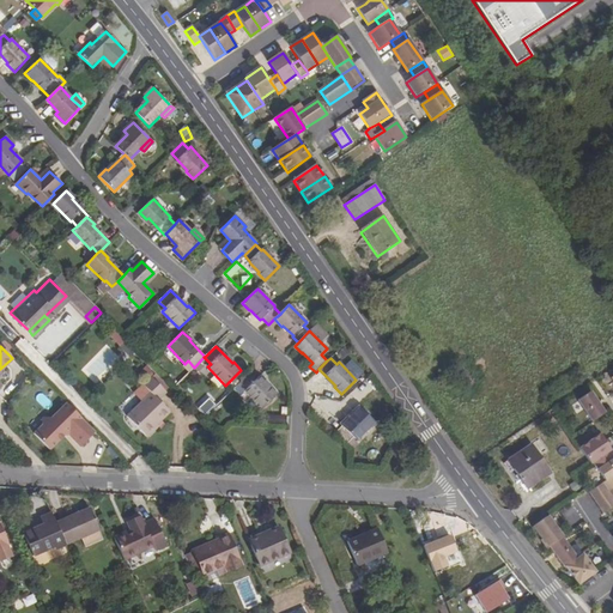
[(252,371),(241,382),(247,389),(244,390),(262,408),(277,395),(268,387),(267,388),(252,371)]
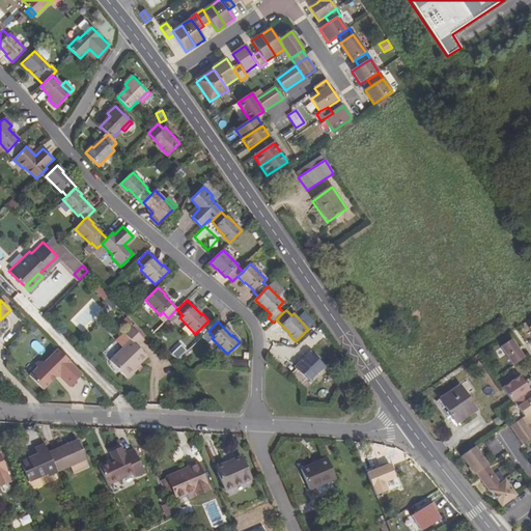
[(145,339),(132,325),(124,332),(132,339),(110,360),(128,378),(137,368),(136,367),(148,356),(138,345),(145,339)]
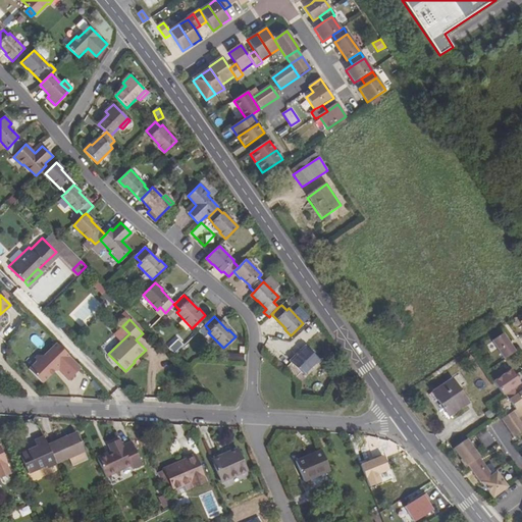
[(505,360),(516,353),(503,334),(492,342),(505,360)]
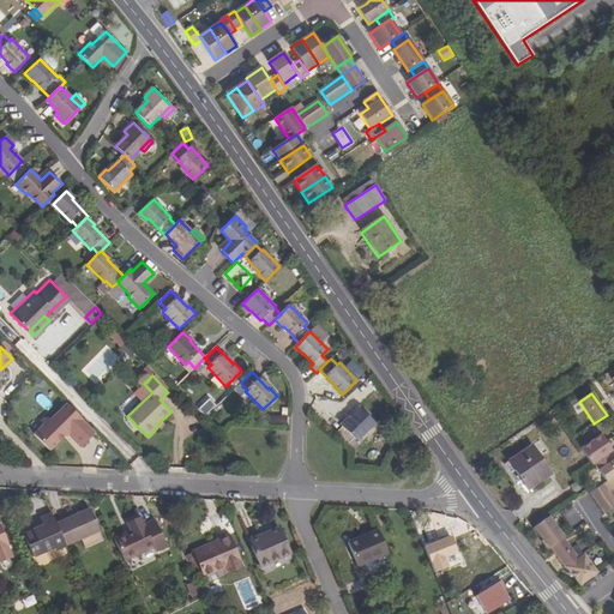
[(132,396),(116,408),(122,415),(138,403),(132,396)]
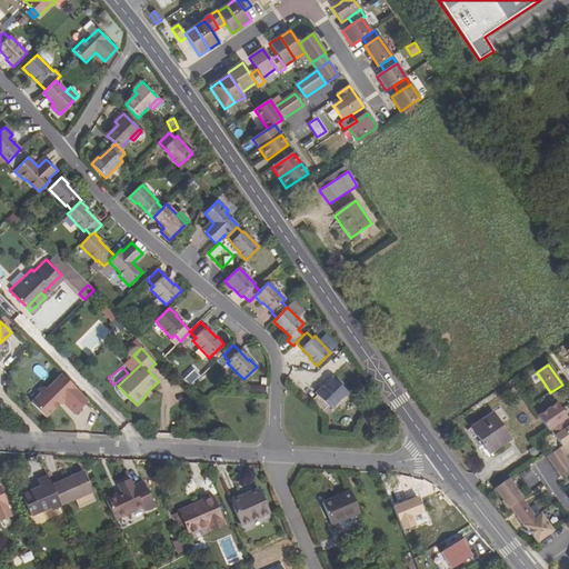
[(75,413),(89,400),(62,372),(49,386),(40,387),(38,393),(30,402),(45,417),(61,403),(63,401),(65,405),(75,413)]
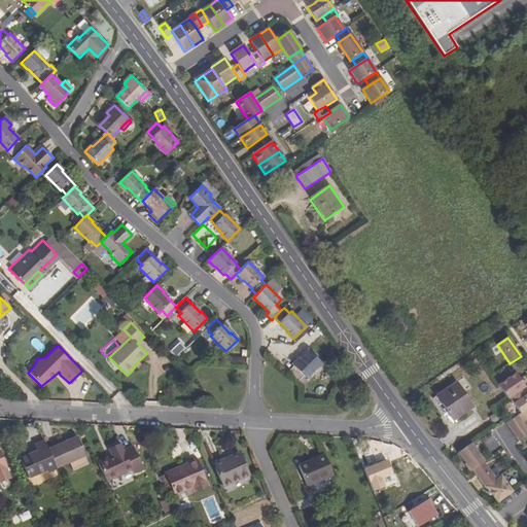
[(321,361),(309,350),(304,356),(290,372),(300,381),(304,376),(307,379),(321,361)]
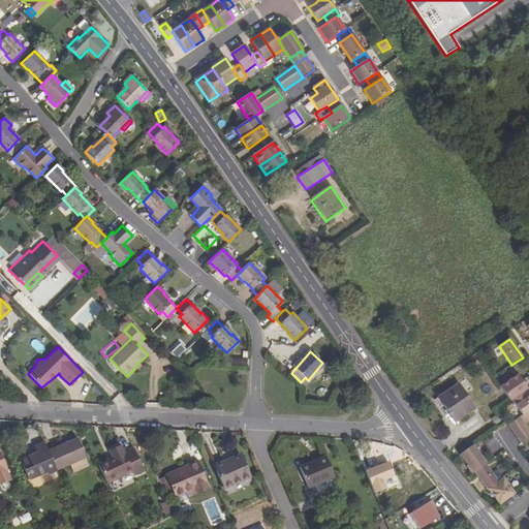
[(519,375),(501,387),(510,401),(512,400),(517,406),(528,398),(524,392),(528,389),(519,375)]
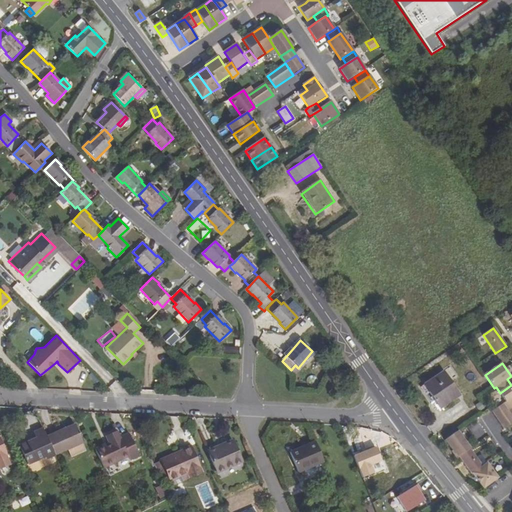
[(444,373),(426,385),(441,408),(459,396),(444,373)]
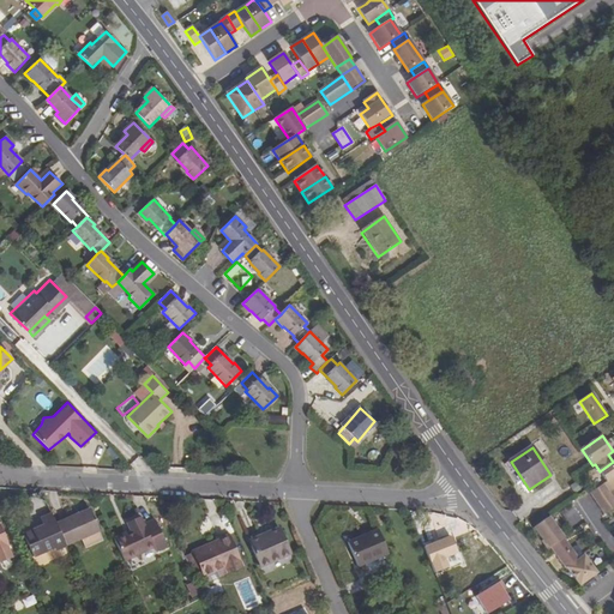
[(613,461),(613,462),(600,471),(607,482),(605,485),(609,492),(613,488),(613,461)]
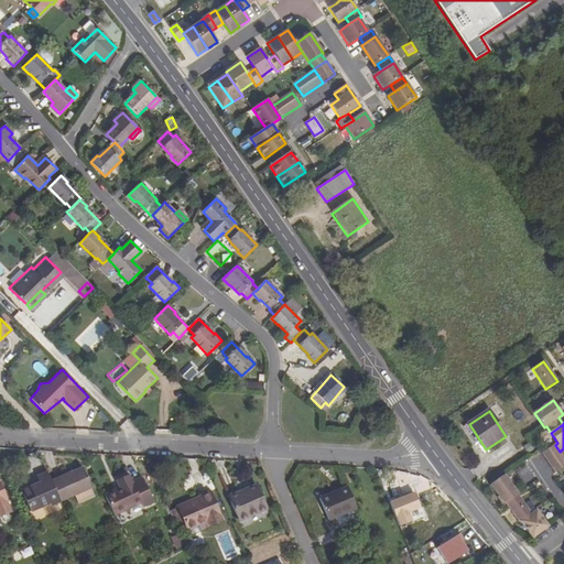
[(548,459),(560,452),(555,445),(543,453),(548,459)]
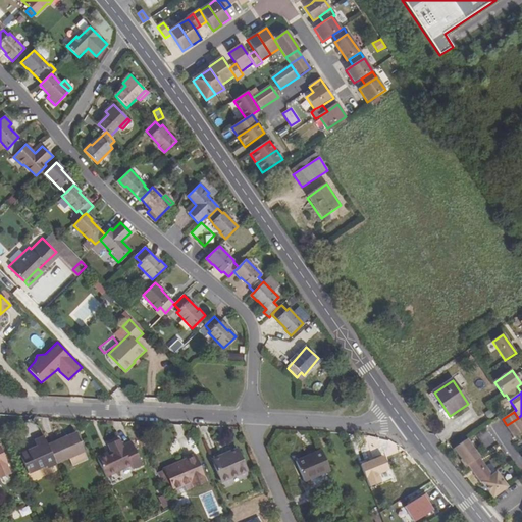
[(511,431),(521,423),(518,418),(507,425),(511,431)]
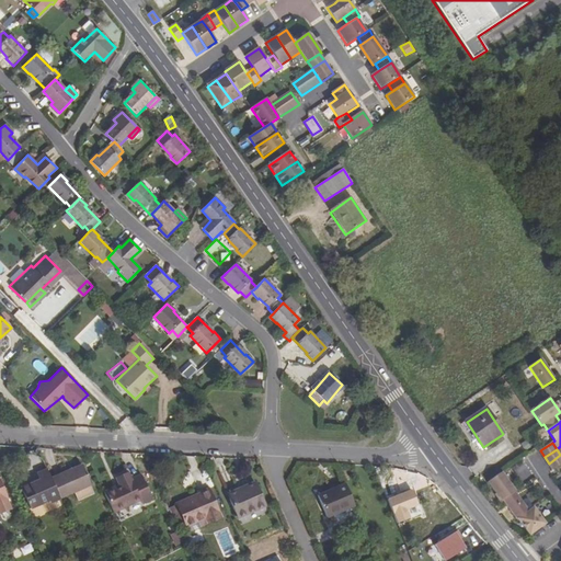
[(553,470),(560,465),(560,455),(549,464),(553,470)]
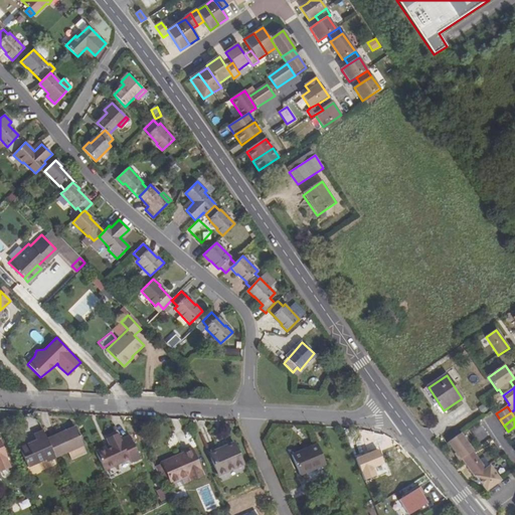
[(83,445),(73,426),(47,439),(57,458),(83,445)]
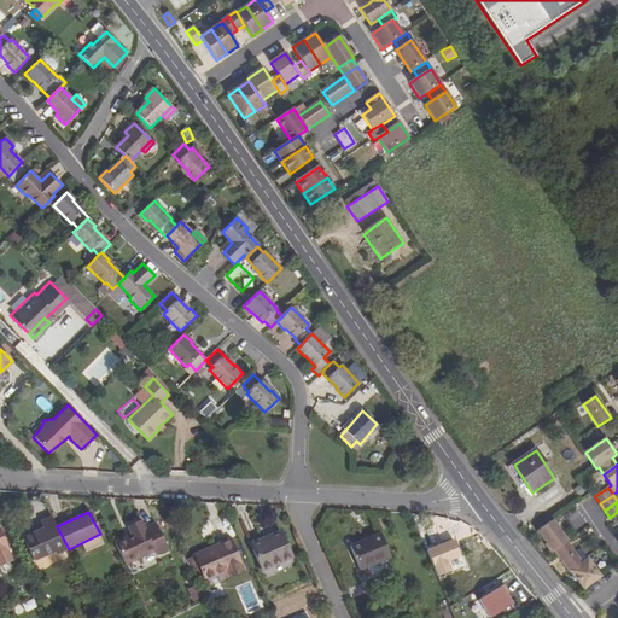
[(51,518),(41,522),(44,529),(23,538),(34,560),(54,552),(56,554),(66,549),(51,518)]
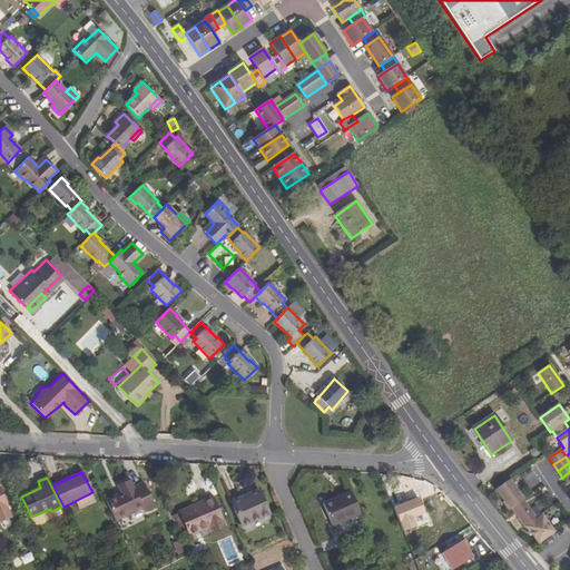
[(154,505),(141,480),(131,484),(129,480),(117,485),(119,491),(104,498),(114,519),(140,507),(143,510),(154,505)]
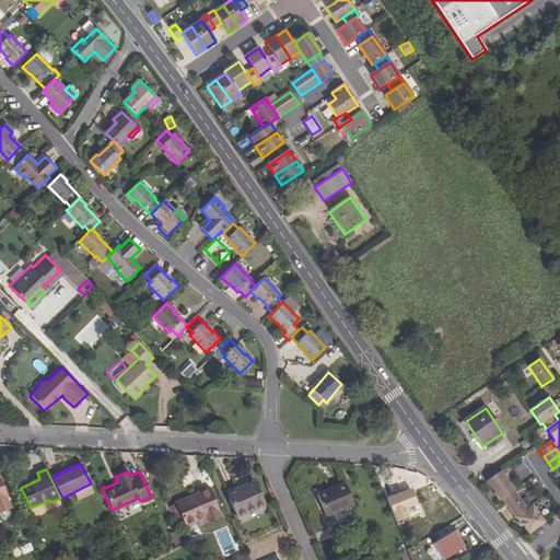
[(501,471),(488,481),(501,501),(502,500),(514,492),(515,491),(501,471)]
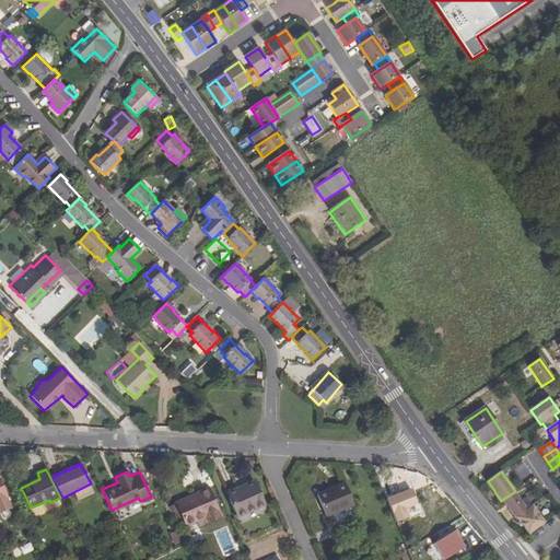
[(0,479),(0,514),(12,510),(8,499),(9,499),(0,479)]
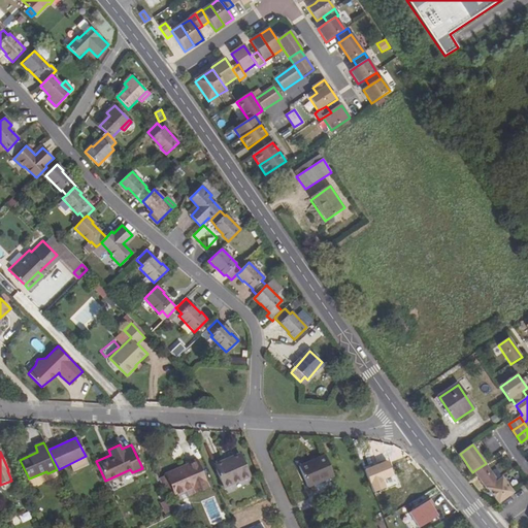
[(250,477),(239,455),(213,467),(224,489),(250,477)]
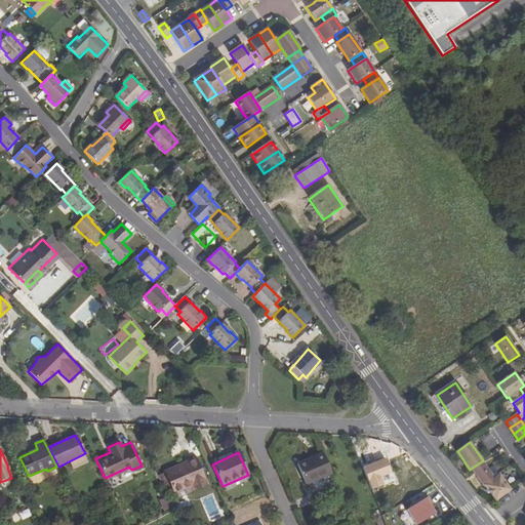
[(331,473),(323,453),(297,465),(306,484),(331,473)]
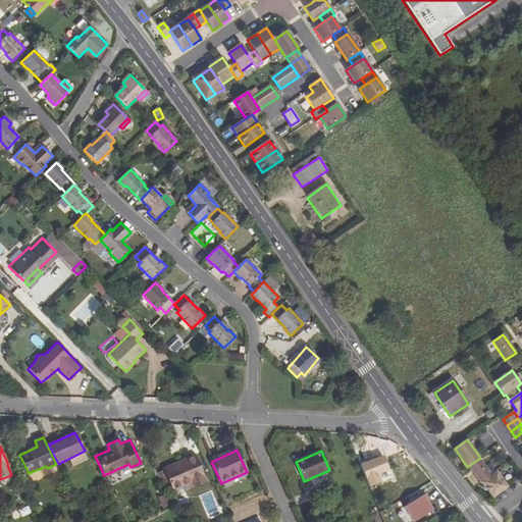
[(205,481),(194,454),(185,457),(186,459),(168,466),(178,488),(190,482),(192,486),(205,481)]
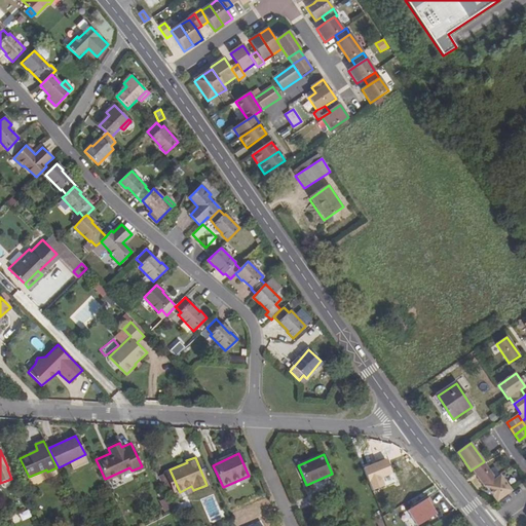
[(483,462),(472,470),(485,488),(486,487),(495,480),(483,462)]
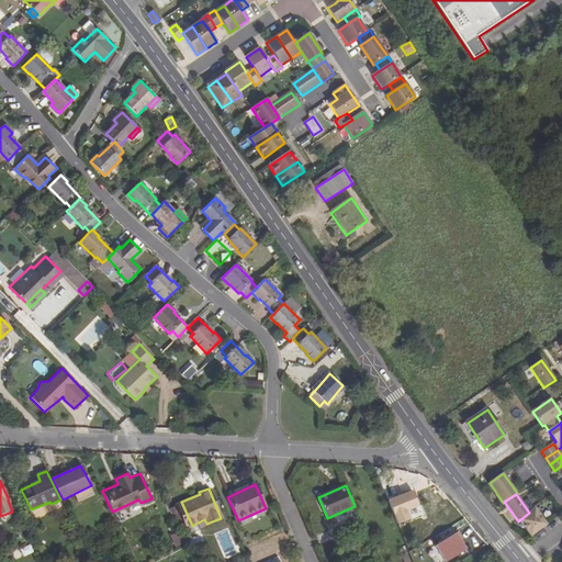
[(192,526),(181,502),(177,505),(187,528),(192,526)]
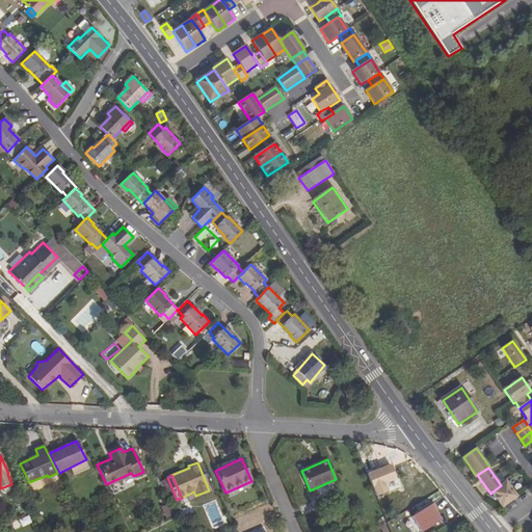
[(501,485),(491,493),(503,508),(517,498),(506,482),(501,485)]
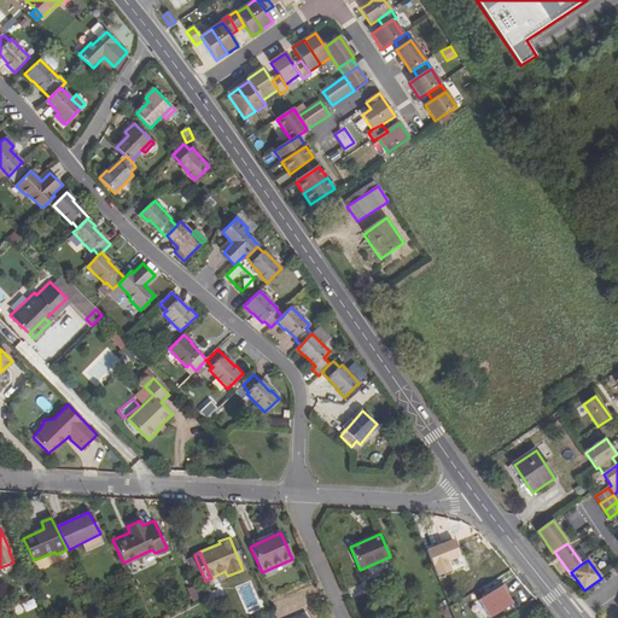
[(227,576),(225,571),(211,578),(219,595),(249,583),(243,570),(227,576)]
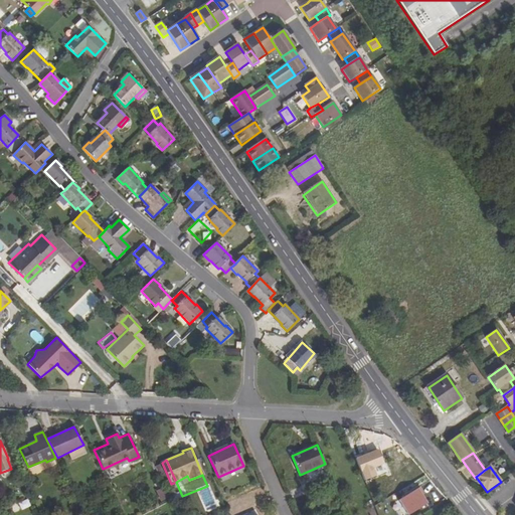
[(182,496),(176,482),(171,484),(177,498),(182,496)]
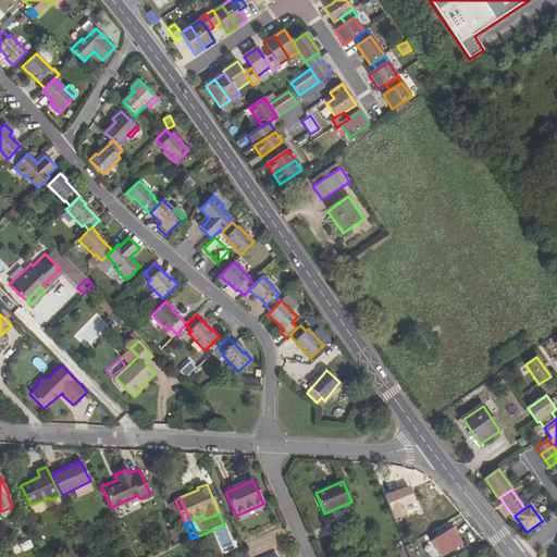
[(440,556),(443,556),(463,544),(453,527),(430,541),(440,556)]
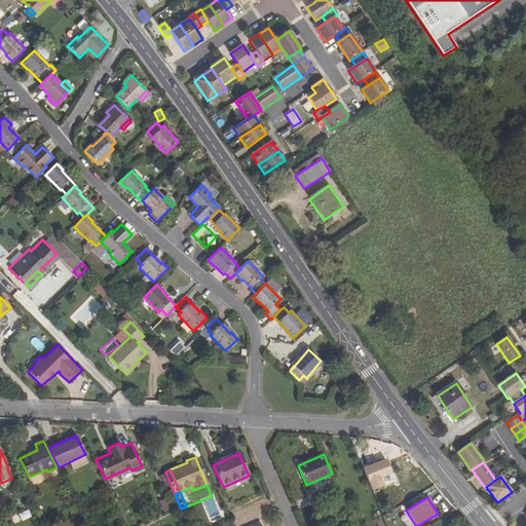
[(19,514),(22,521),(31,518),(29,511),(19,514)]
